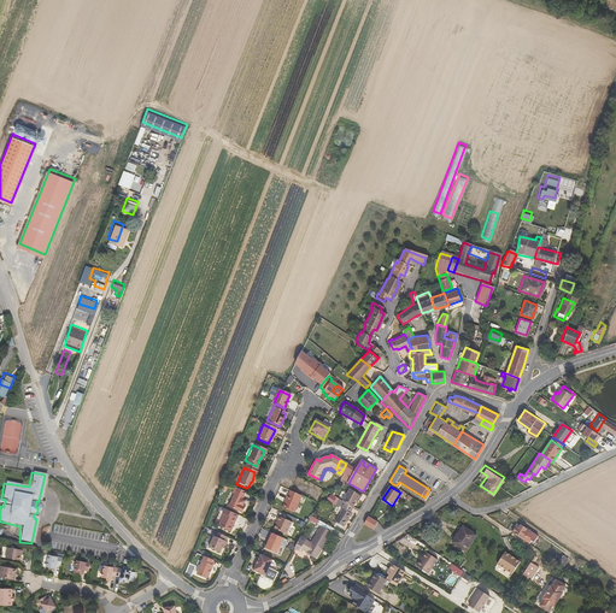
[(239,501),(242,494),(232,489),(229,493),(232,494),(230,495),(224,508),(239,514),(241,508),(239,507),(238,507),(240,502),(239,501)]
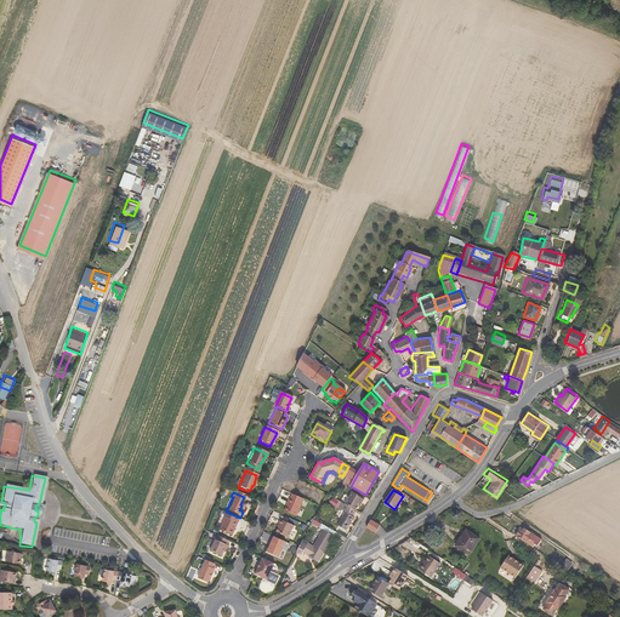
[(346,503),(356,508),(358,503),(359,504),(363,498),(352,492),(346,503)]
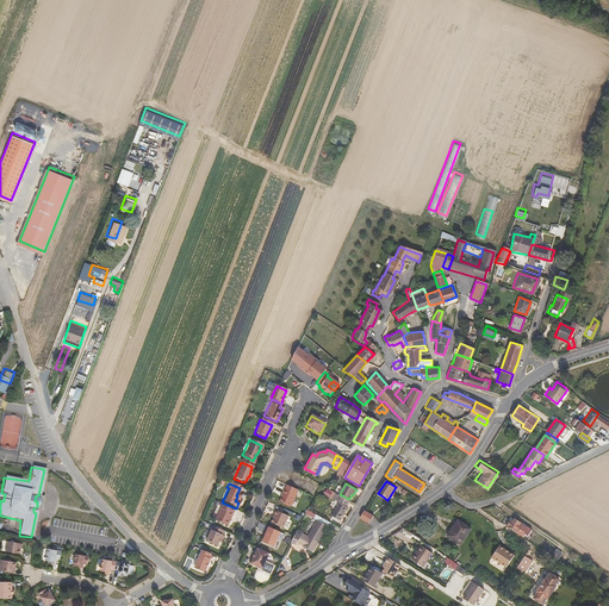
[(405,494),(408,491),(403,487),(399,485),(397,488),(401,491),(403,492),(402,493),(405,494)]
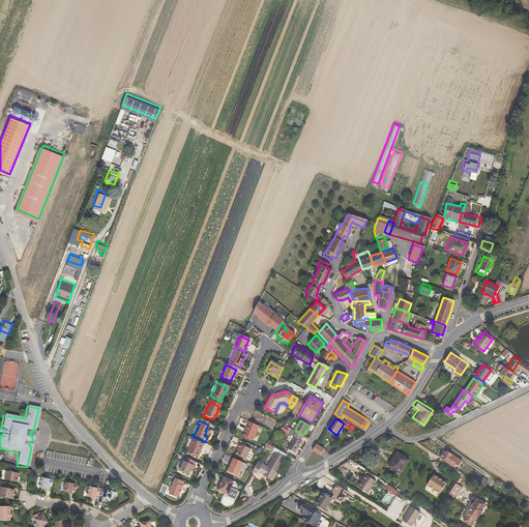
[(250,442),(257,428),(246,423),(240,438),(250,442)]
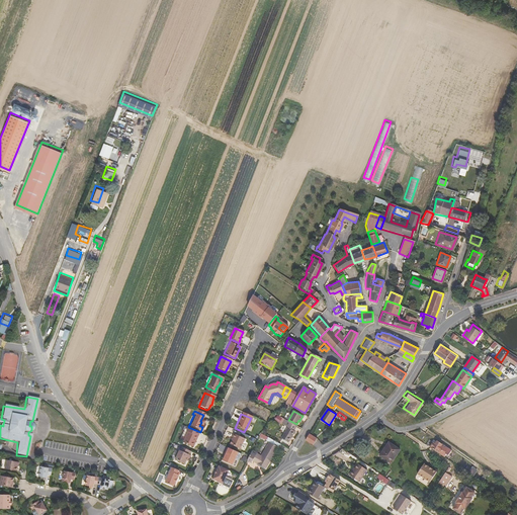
[(293,430),(296,424),(288,420),(285,418),(282,423),(287,426),(281,437),(287,441),(294,431),(293,430)]
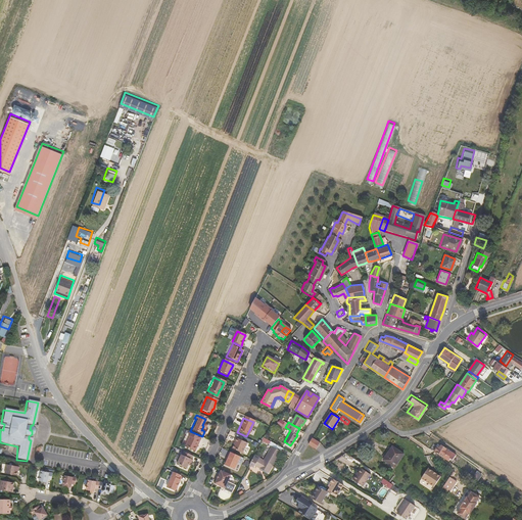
[(187,437),(181,448),(192,453),(198,438),(188,433),(187,433),(185,436),(187,437)]
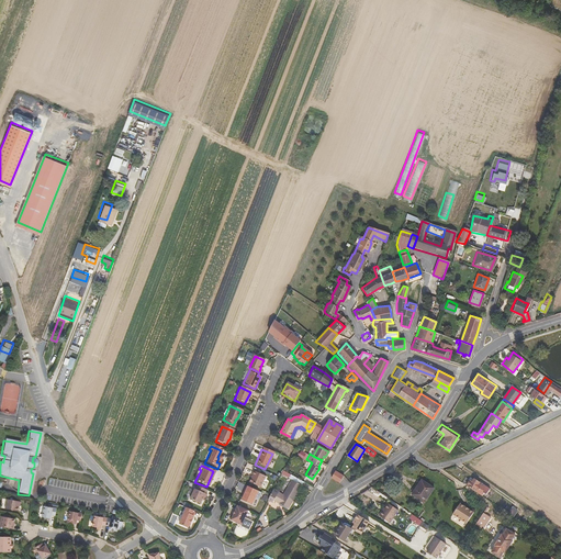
[(345,474),(336,469),(333,477),(338,480),(340,482),(345,474)]
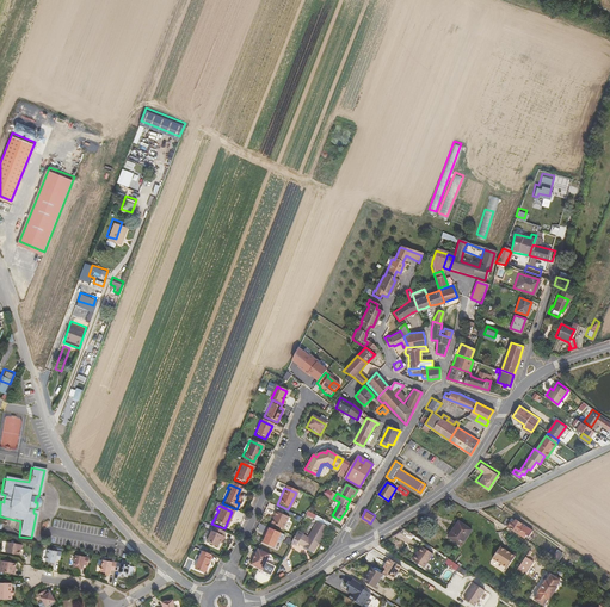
[(272,513),(270,518),(271,519),(267,526),(279,532),(285,520),(272,513)]
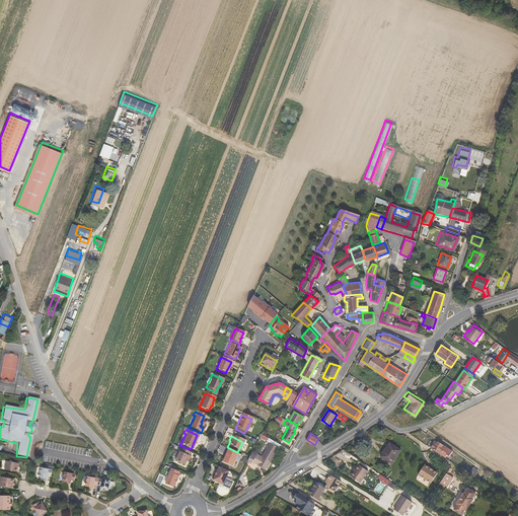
[(266,469),(280,444),(268,437),(266,441),(269,443),(261,457),(256,455),(254,459),(249,456),(246,460),(246,462),(251,464),(252,462),(266,469)]
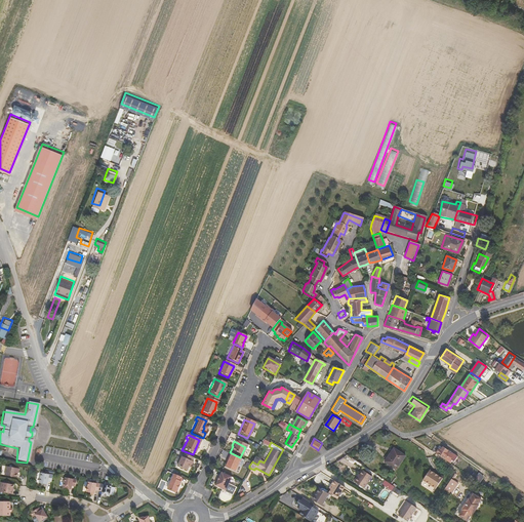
[(436,444),(432,449),(447,459),(448,456),(451,457),(454,452),(440,443),(438,445),(436,444)]
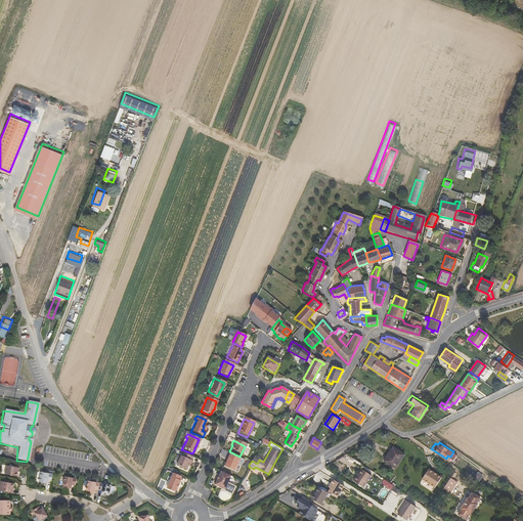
[(404,454),(393,448),(385,461),(389,465),(388,467),(394,471),(404,454)]
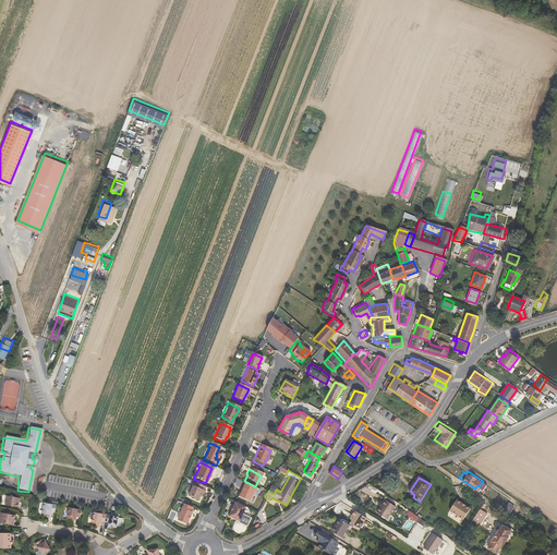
[(200,492),(202,487),(192,483),(191,487),(190,487),(185,497),(195,502),(197,497),(198,495),(200,496),(202,493),(200,492)]
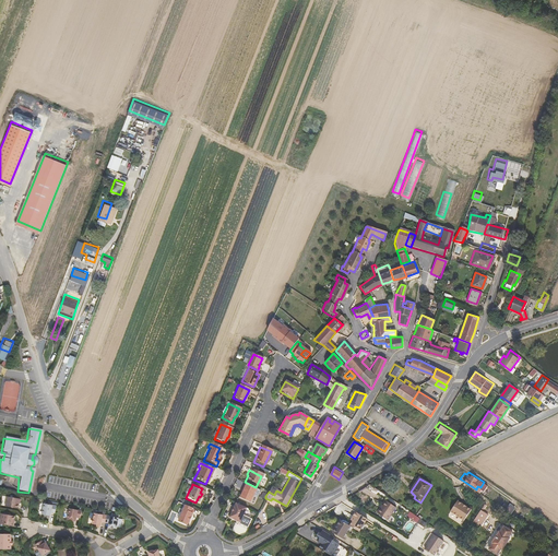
[(247,505),(253,491),(241,485),(240,489),(241,489),(237,499),(247,505)]
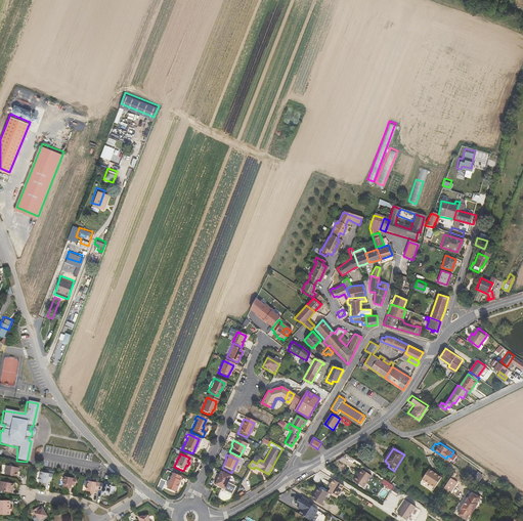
[(13,470),(1,467),(0,471),(0,476),(12,478),(13,470)]
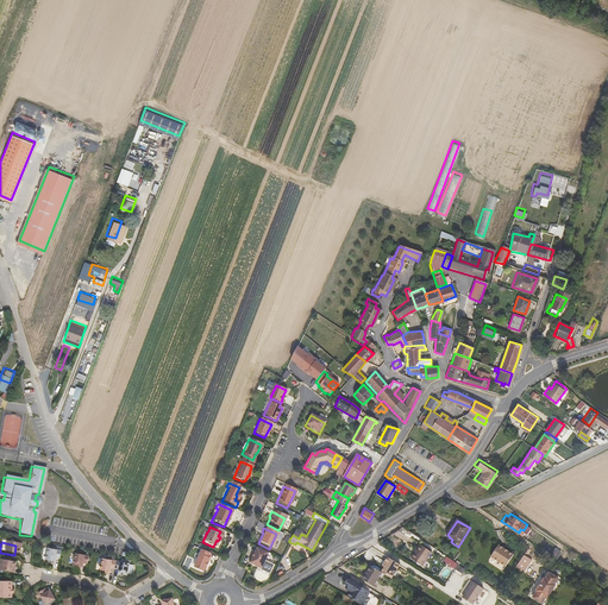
[(422,543),(417,550),(412,559),(422,566),(433,550),(422,543)]
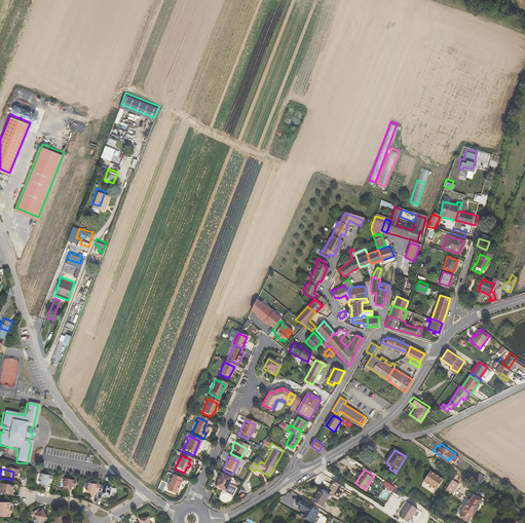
[(444,479),(432,470),(424,481),(437,489),(444,479)]
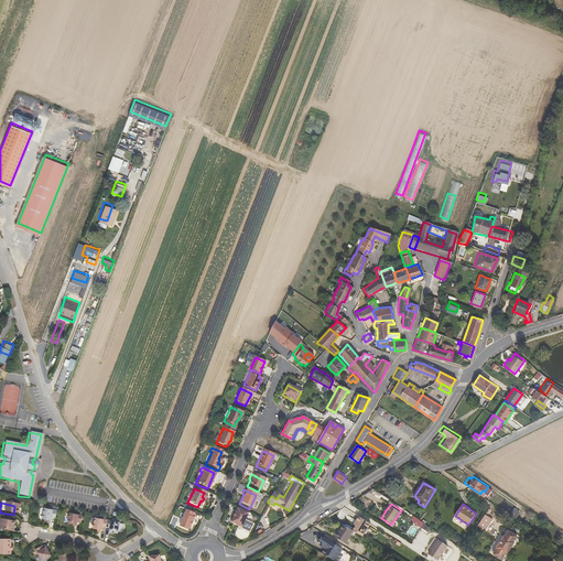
[(510,510),(516,515),(520,508),(515,505),(510,510)]
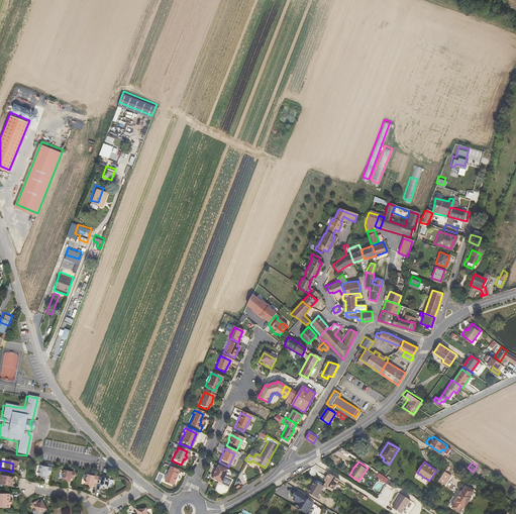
[(219,485),(225,472),(215,467),(209,481),(219,485)]
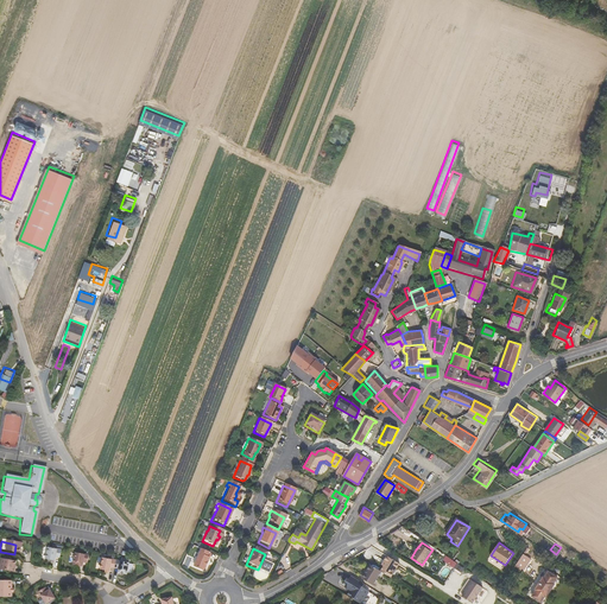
[(55,560),(56,552),(42,550),(40,561),(44,563),(48,563),(49,564),(50,559),(55,560)]
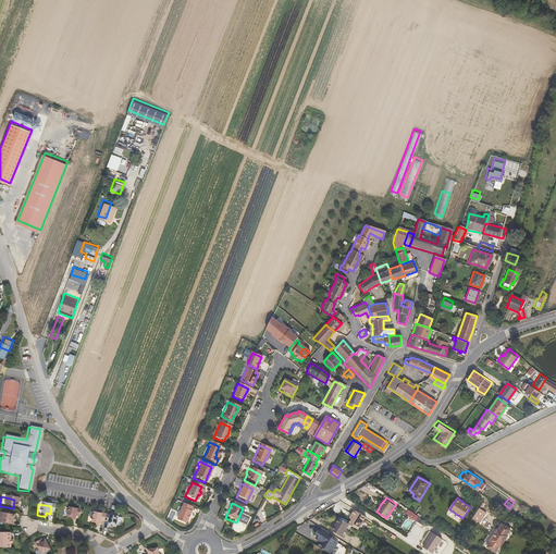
[(181,504),(173,521),(182,525),(183,520),(184,521),(187,513),(186,512),(188,508),(181,504)]
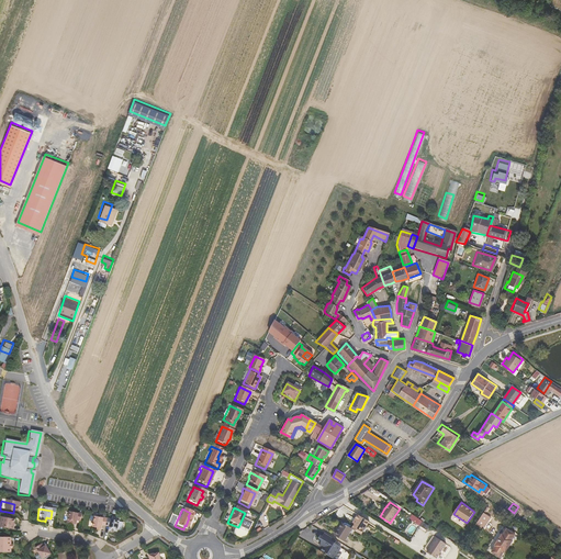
[(359,530),(366,520),(354,513),(351,516),(354,518),(351,521),(349,525),(350,526),(359,530)]
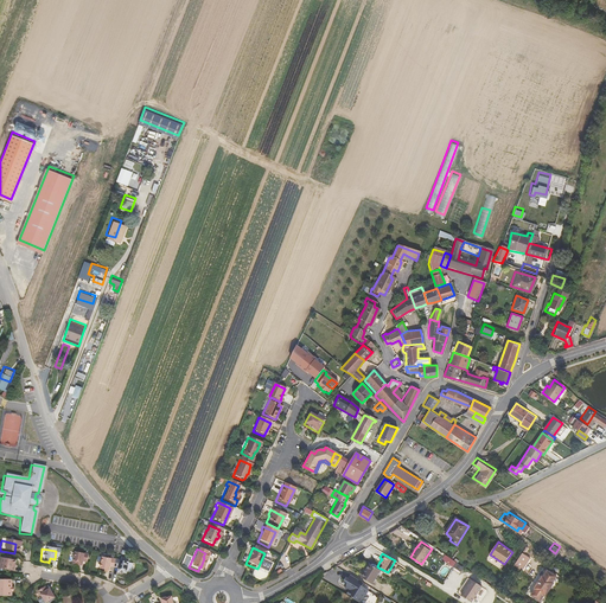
[(82,564),(83,557),(70,555),(68,565),(72,566),(76,568),(77,568),(77,564),(82,564)]
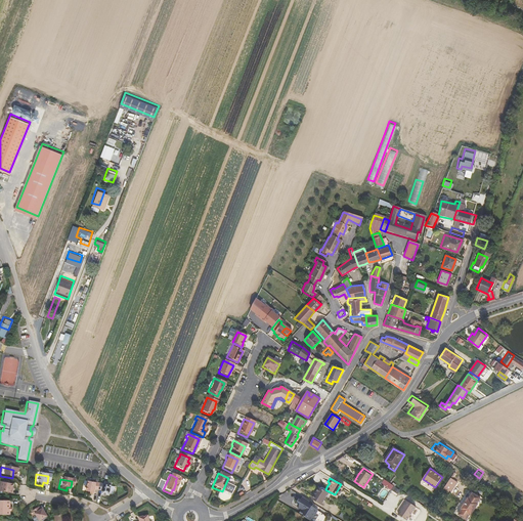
[(8,485),(0,483),(0,493),(7,495),(8,489),(8,485)]
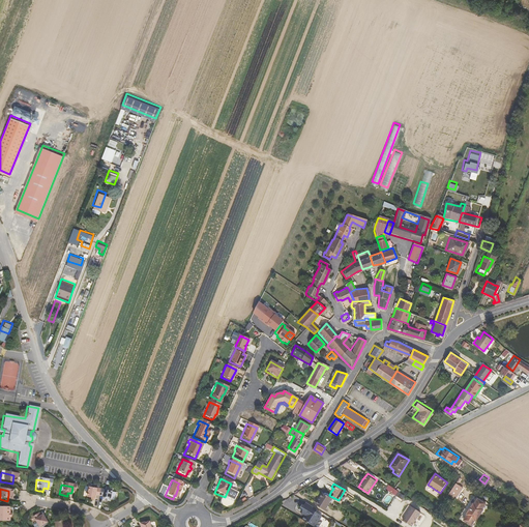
[(95,498),(96,491),(85,489),(83,499),(87,500),(90,501),(91,501),(92,497),(95,498)]
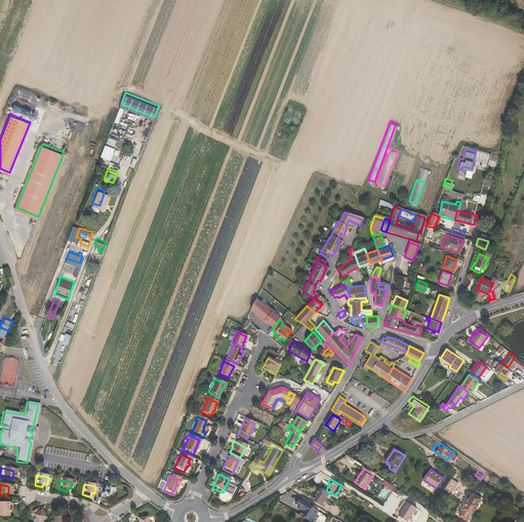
[(327,491),(326,490),(318,485),(312,496),(321,503),(327,491)]
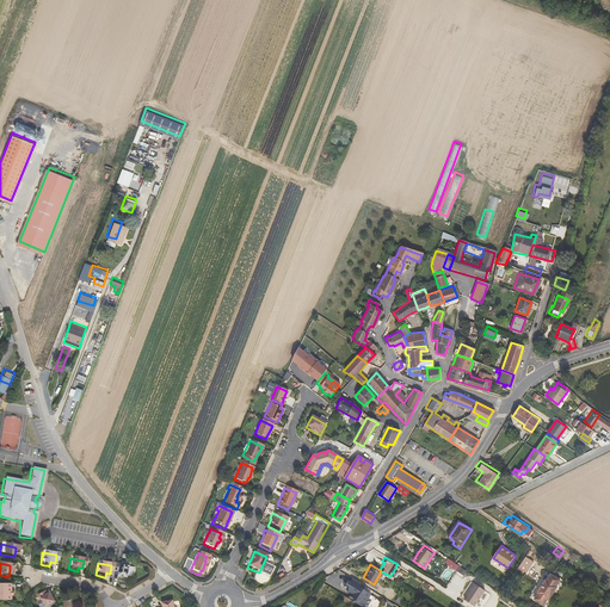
[(124,568),(111,565),(110,574),(114,574),(112,578),(114,578),(117,580),(122,580),(124,568)]
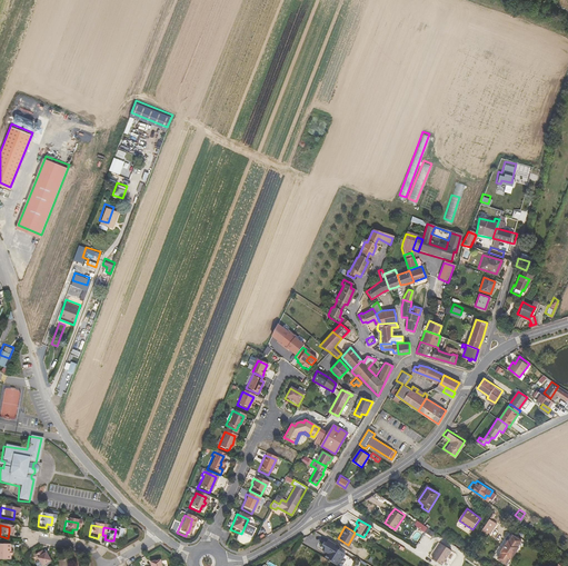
[(512,558),(521,546),(519,545),(522,539),(515,534),(510,539),(509,539),(501,550),(502,552),(498,557),(507,563),(511,557),(512,558)]
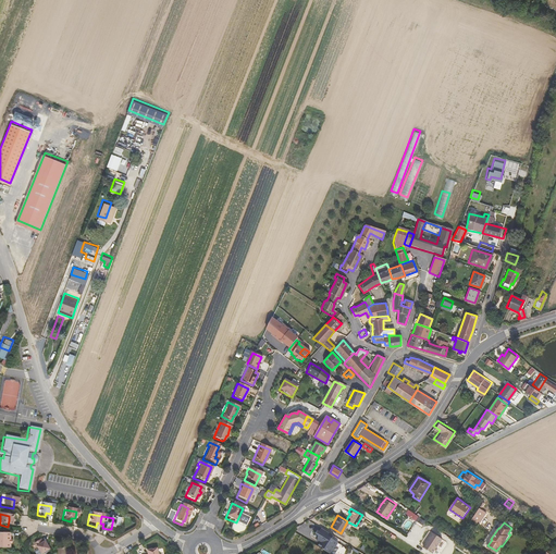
[(332,532),(319,525),(317,528),(314,527),(312,531),(316,533),(313,537),(317,540),(316,542),(329,551),(336,539),(330,536),(332,532)]
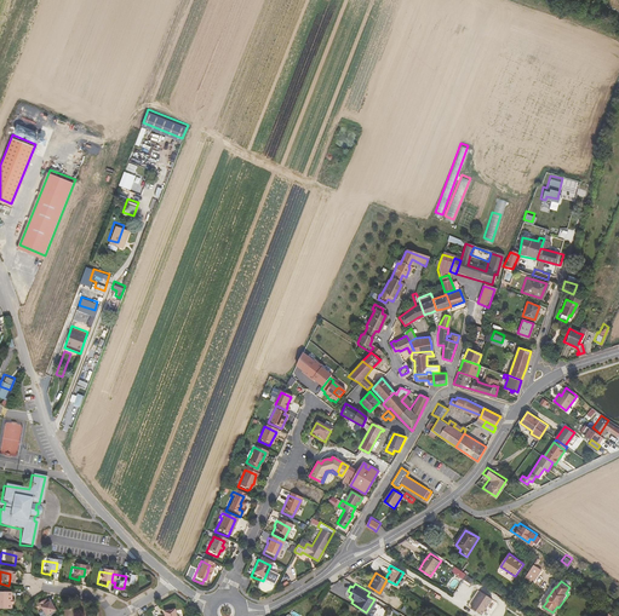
[(473,608),(481,614),(492,598),(483,592),(473,608)]
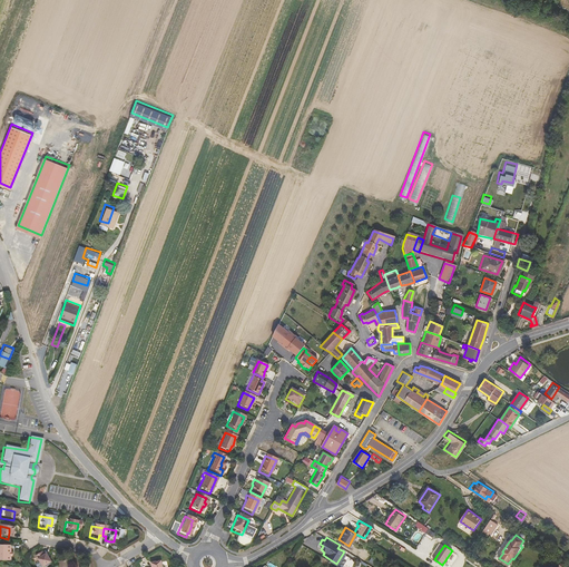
[(37,554),(30,557),(36,566),(41,566),(46,564),(41,556),(39,557),(37,554)]
